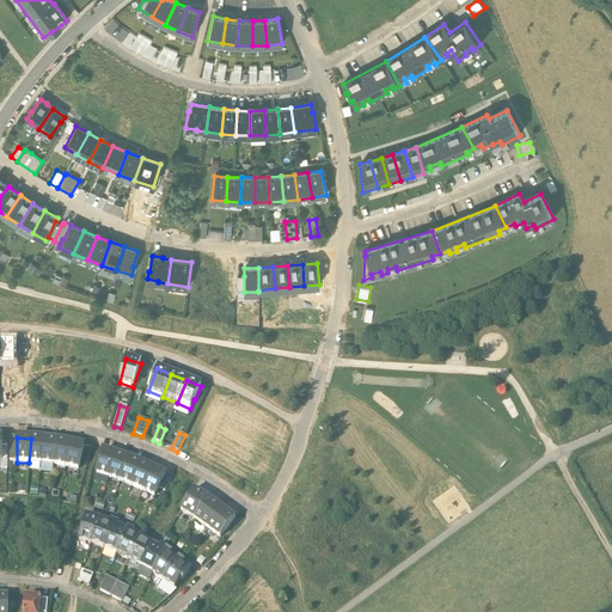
[(29,463),(41,464),(44,440),(31,439),(29,463)]
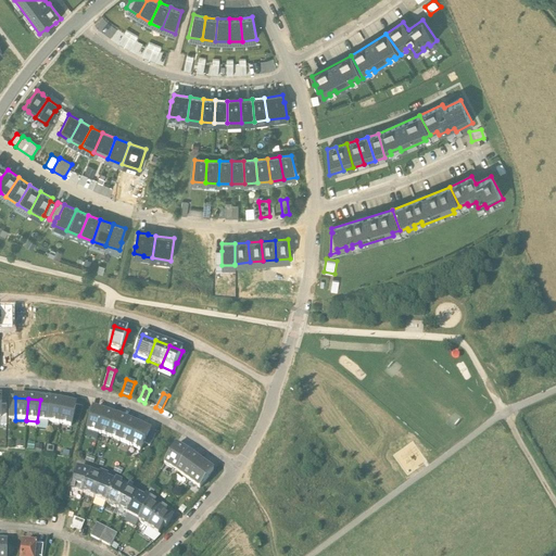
[(52,401),(40,400),(37,421),(49,422),(52,401)]
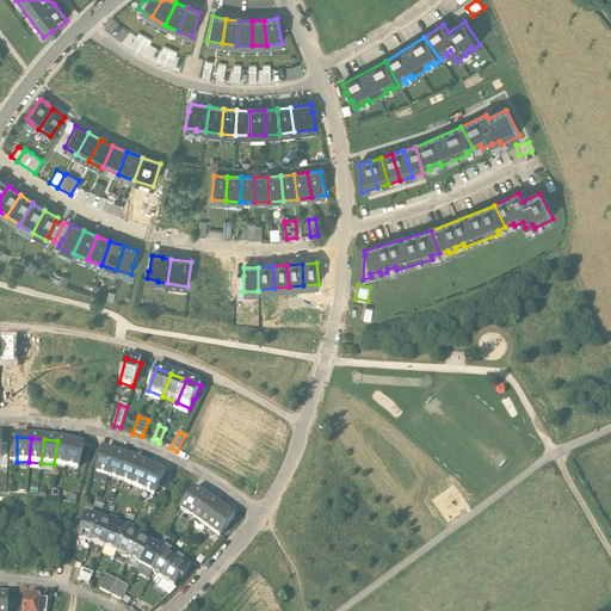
[(54,464),(66,467),(69,443),(57,440),(54,464)]
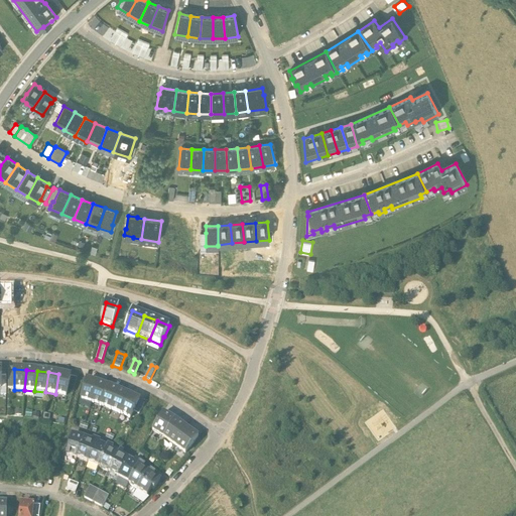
[(71,376),(58,374),(55,394),(66,396),(71,376)]
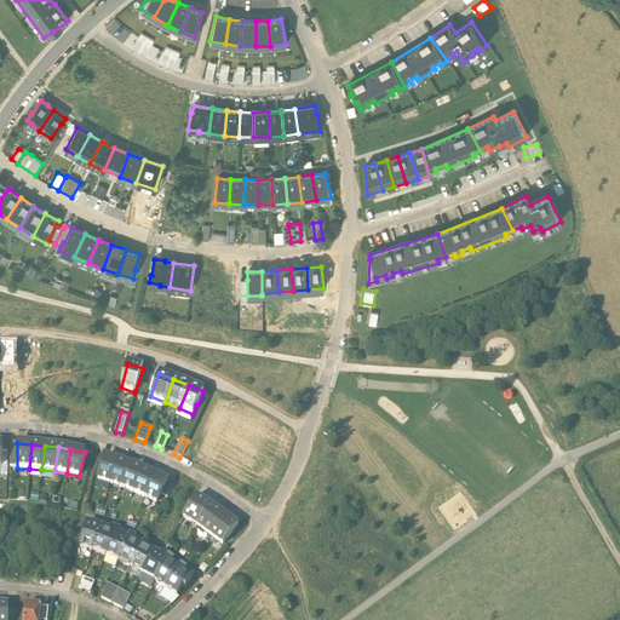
[(98,481),(110,484),(118,461),(104,458),(98,481)]
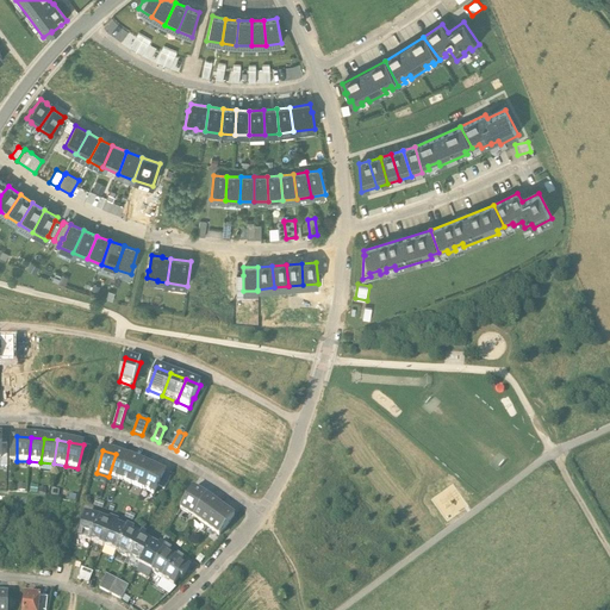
[(128,458),(116,454),(109,477),(119,480),(128,458)]
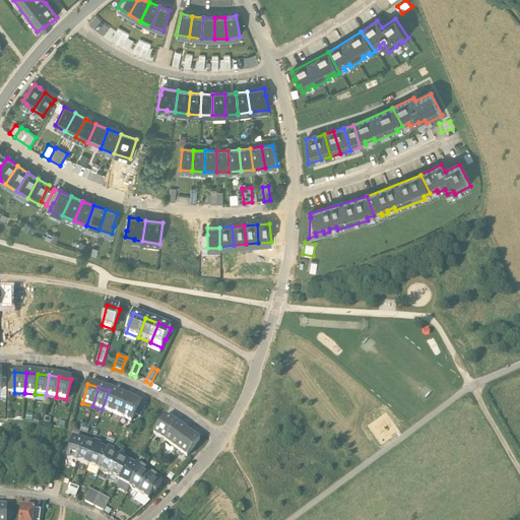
[(102,409),(112,413),(120,394),(109,390),(102,409)]
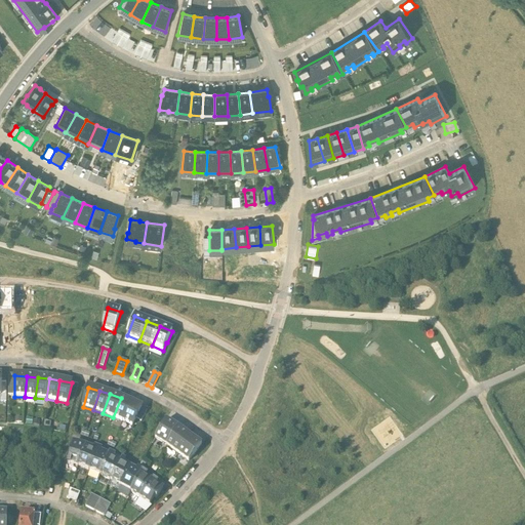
[(131,403),(121,398),(113,417),(122,421),(131,403)]
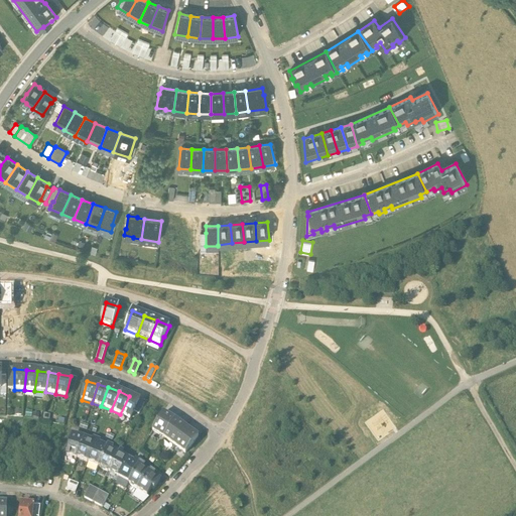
[(139,401),(129,396),(120,414),(130,419),(134,411),(139,401)]
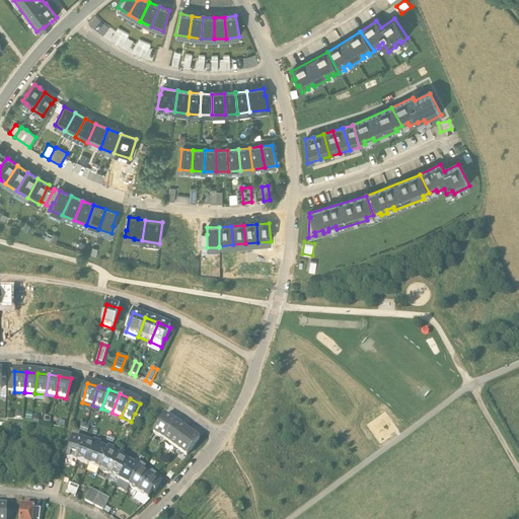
[(145,405),(140,403),(135,414),(140,417),(145,405)]
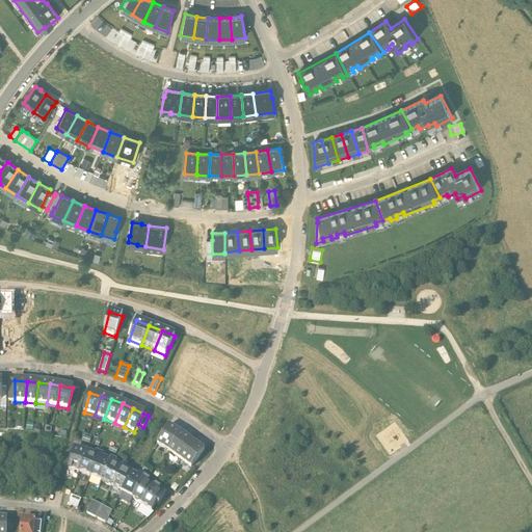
[(157,445),(168,452),(181,433),(168,426),(157,445)]
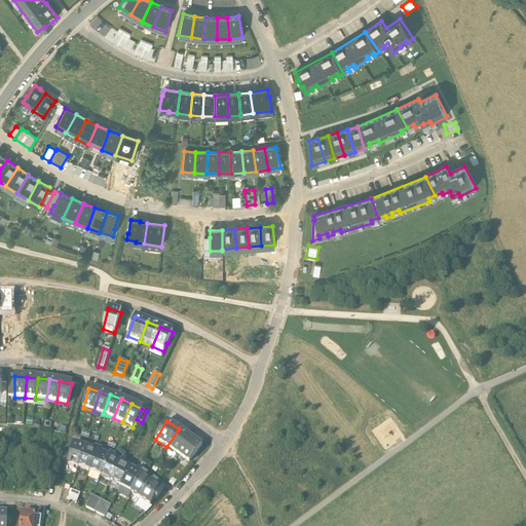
[(190,438),(179,428),(166,447),(178,455),(190,438)]
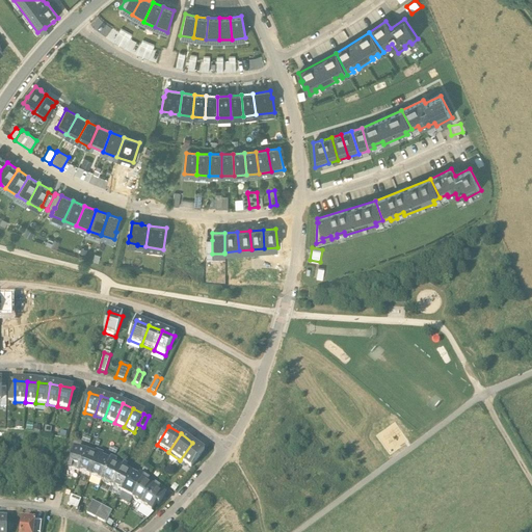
[(205,451),(192,443),(180,460),(191,468),(205,451)]
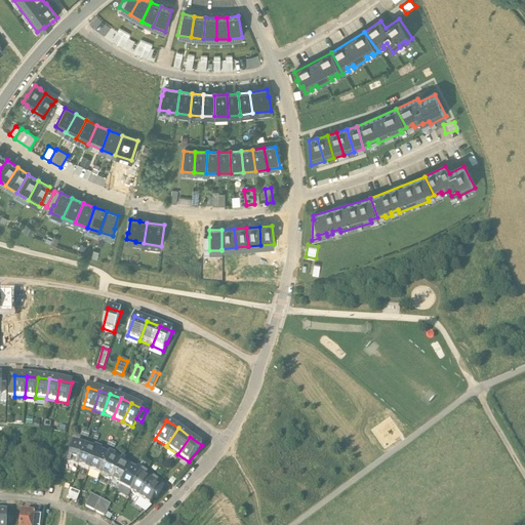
[(68,463),(78,466),(86,446),(73,443),(70,453),(68,454),(67,457),(69,459),(68,463)]
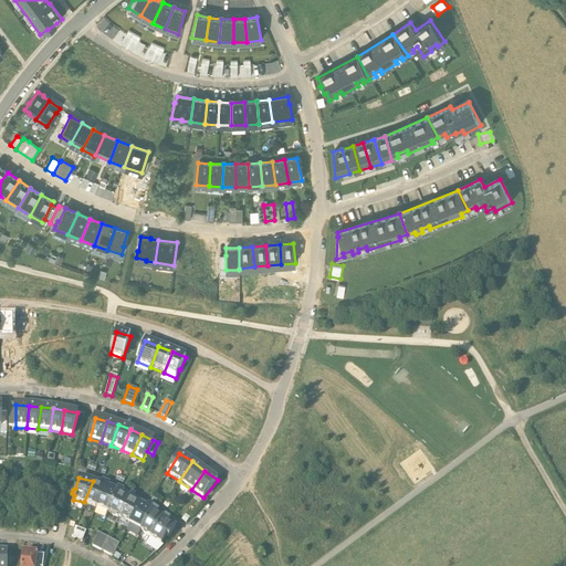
[(101,484),(93,481),(84,502),(96,507),(106,483),(102,482),(101,484)]
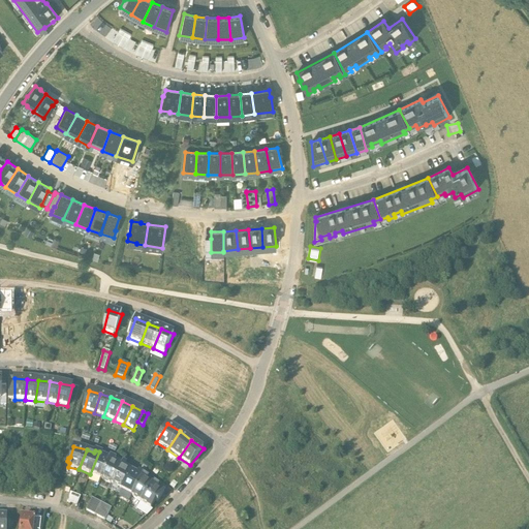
[(90,474),(101,478),(109,459),(101,456),(102,454),(99,452),(90,474)]
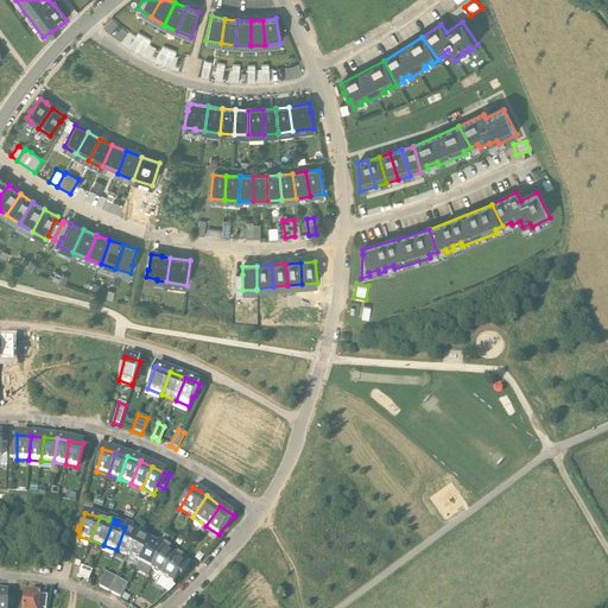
[(126,525),(125,527),(116,550),(127,556),(139,534),(132,531),(133,529),(126,525)]
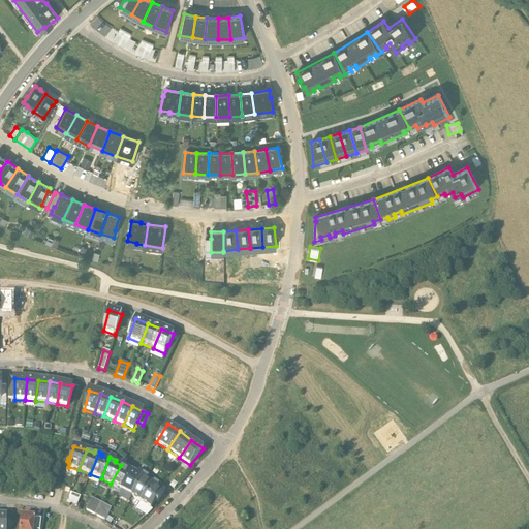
[(122,462),(121,465),(111,484),(122,489),(131,471),(131,470),(125,467),(126,464),(122,462)]
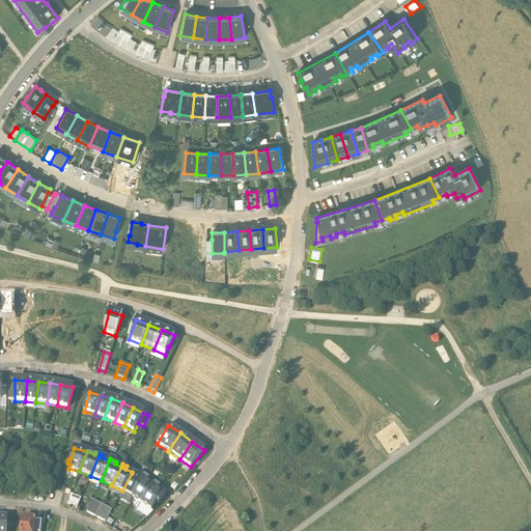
[(138,476),(132,473),(122,491),(121,492),(133,497),(143,476),(139,473),(138,476)]
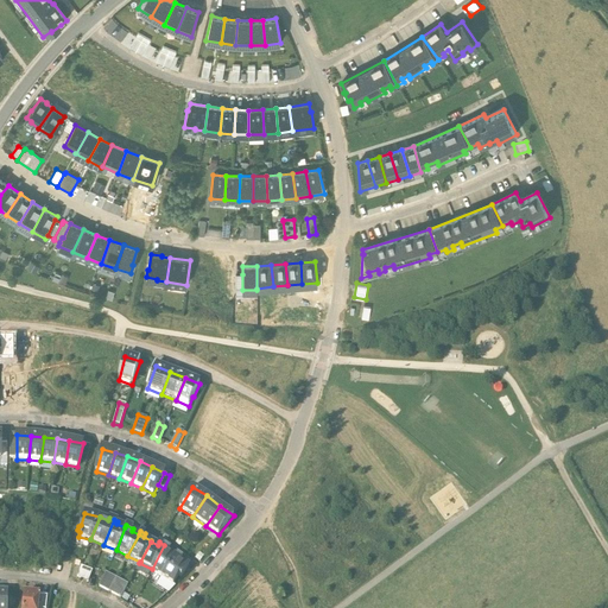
[(151,570),(162,577),(176,556),(169,551),(170,549),(164,545),(152,569),(151,570)]
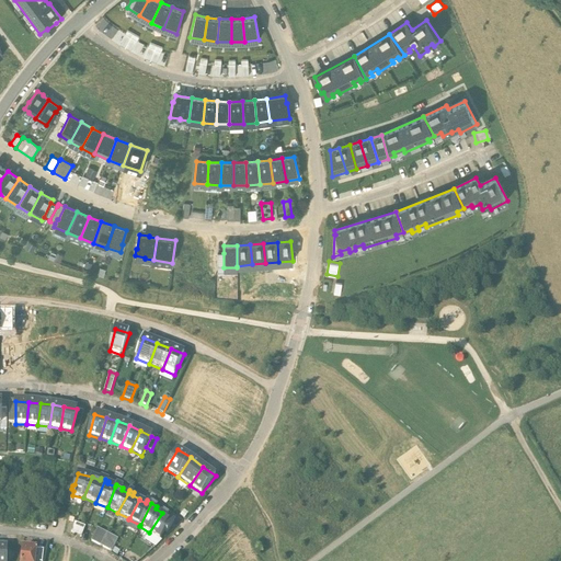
[(163,512),(162,513),(149,533),(160,539),(164,531),(168,534),(174,523),(167,517),(168,515),(163,512)]
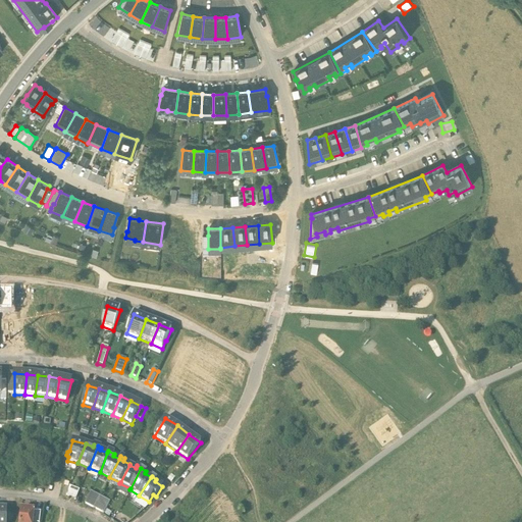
[(117,488),(119,483),(120,482),(109,477),(107,482),(117,488)]
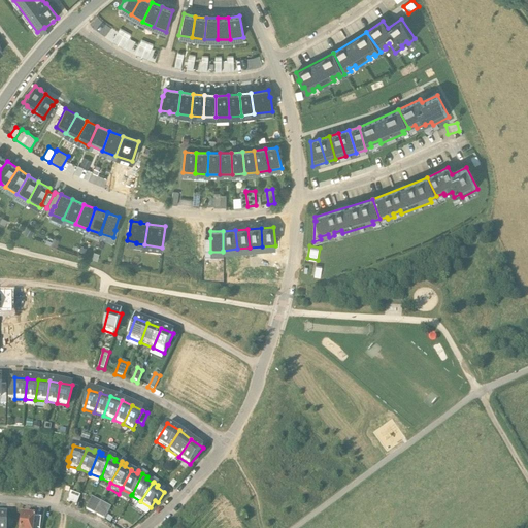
[(80,496),(70,492),(68,502),(76,505),(80,496)]
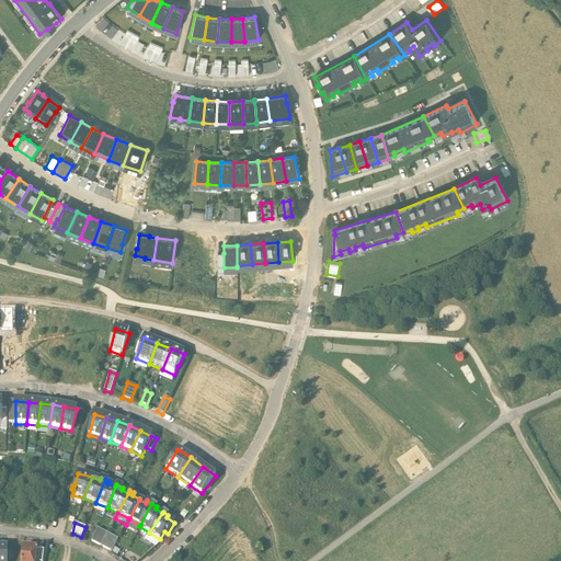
[(98,529),(91,541),(112,552),(118,539),(98,529)]
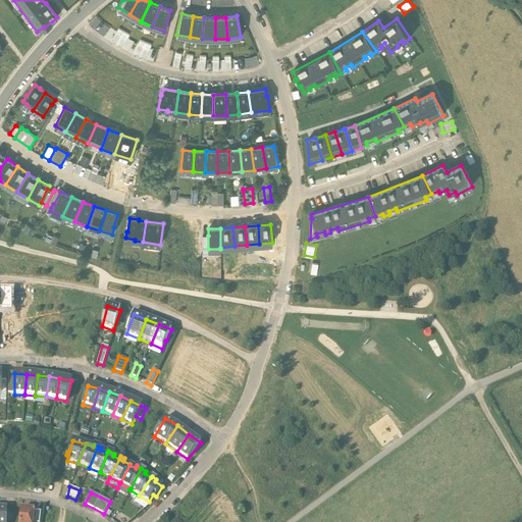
[(20,510),(19,521),(33,521),(34,512),(34,511),(20,510)]
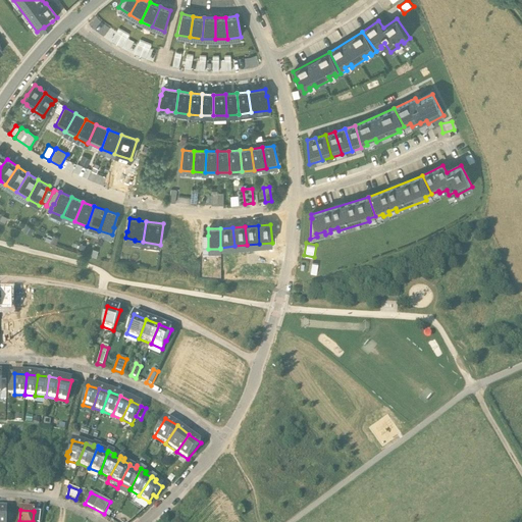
All buildings are outlined.
